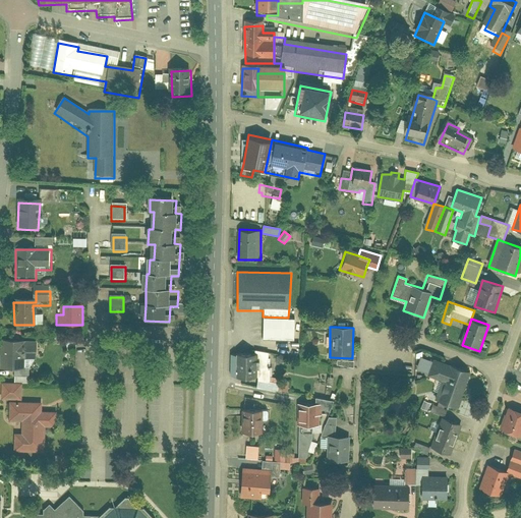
[(35,342),(1,342),(1,369),(24,369),(24,360),(35,360),(35,342)]
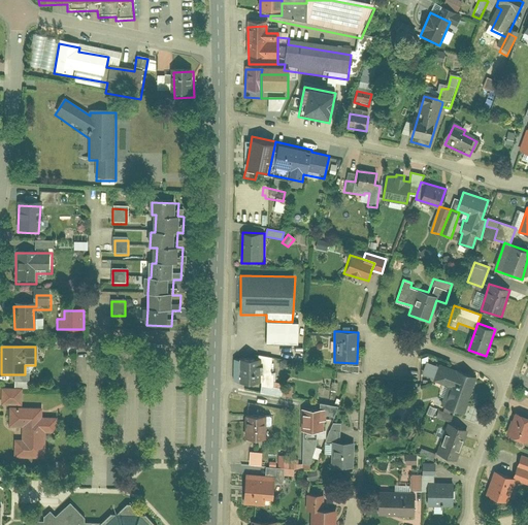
[(258,355),(258,357),(258,382),(259,383),(259,395),(291,400),(292,389),(283,389),(283,386),(281,386),(281,384),(273,383),(273,369),(271,369),(271,357),(258,355)]
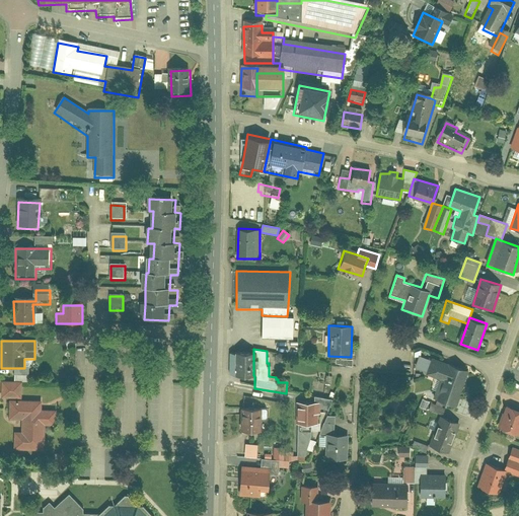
[(229,352),(229,375),(253,375),(253,351),(229,352)]
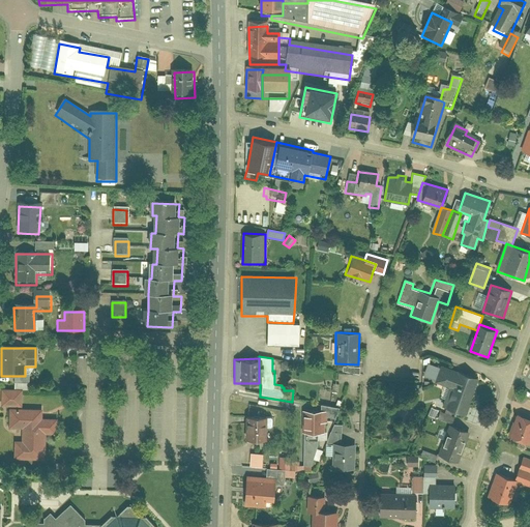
[(452,388),(445,408),(466,415),(479,379),(431,361),(425,376),(436,380),(435,382),(452,388)]
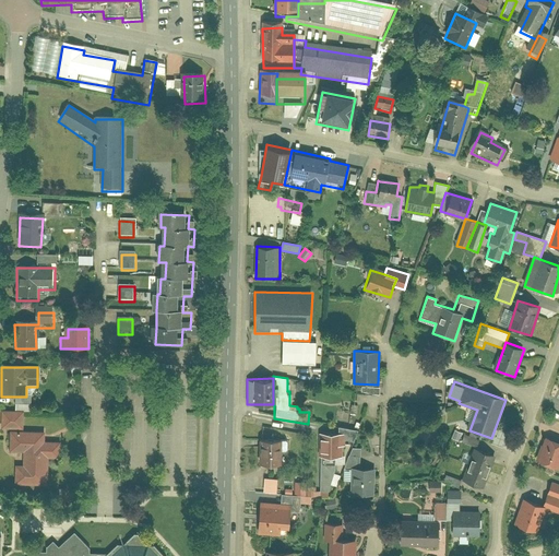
[(23,417),(4,417),(4,433),(11,433),(11,454),(27,454),(27,468),(14,468),(14,491),(49,491),(49,464),(62,464),(62,445),(47,445),(47,435),(23,435),(23,417)]
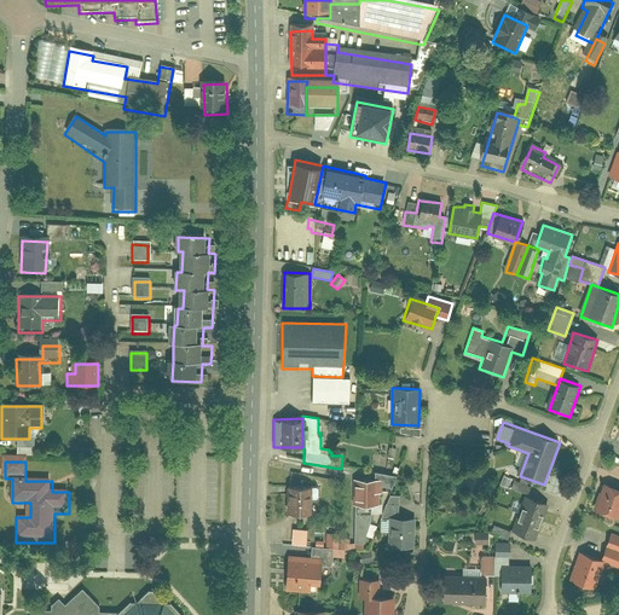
[(376,479),(354,477),(354,491),(354,506),(354,521),(354,534),(354,543),(365,543),(371,523),(371,505),(377,505),(376,493),(382,494),(382,487),(392,489),(395,477),(375,471),(376,479)]
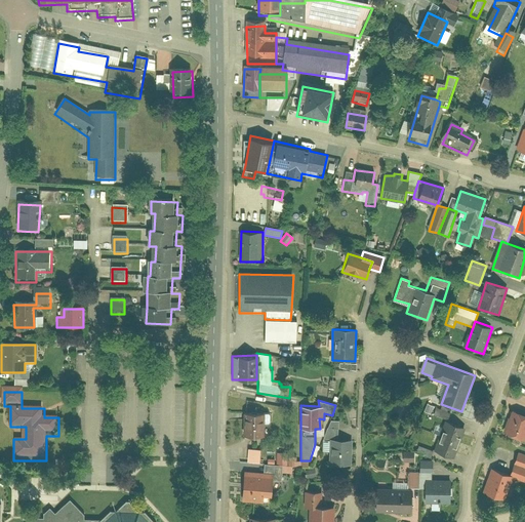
[(450,413),(436,408),(434,414),(448,419),(450,413)]
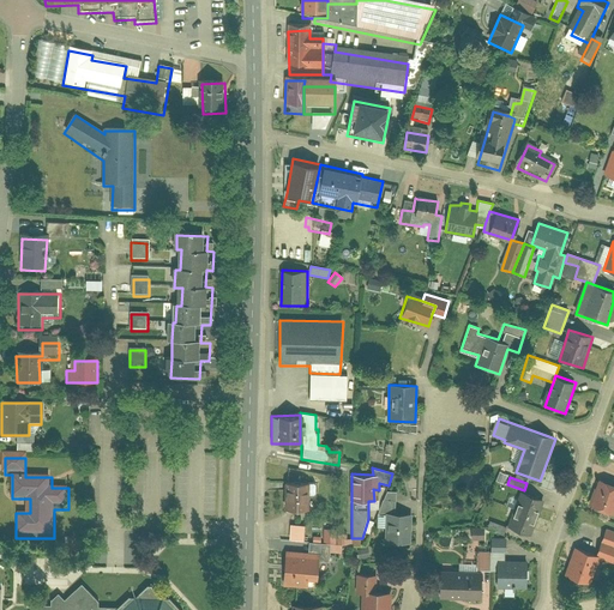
[(613,482),(601,478),(591,505),(613,512),(613,508),(613,482)]
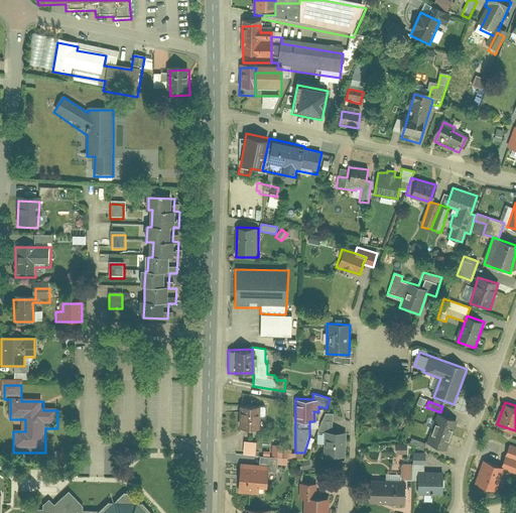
[(260,404),(240,404),(239,429),(259,429),(260,404)]
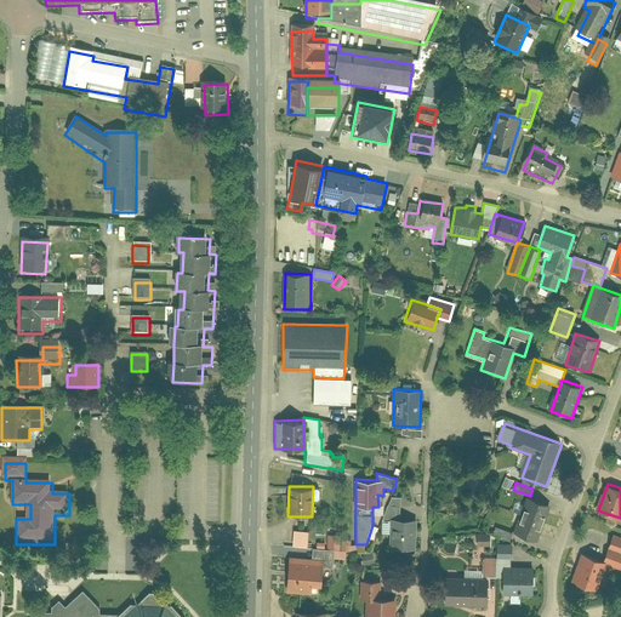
[(391,519),(391,548),(416,549),(416,519),(400,518),(402,498),(392,497),(383,519),(391,519)]
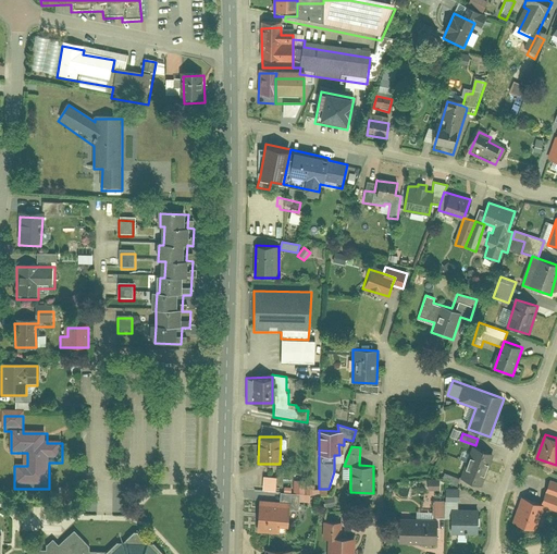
[(474,446),(462,481),(480,488),(492,453),(474,446)]
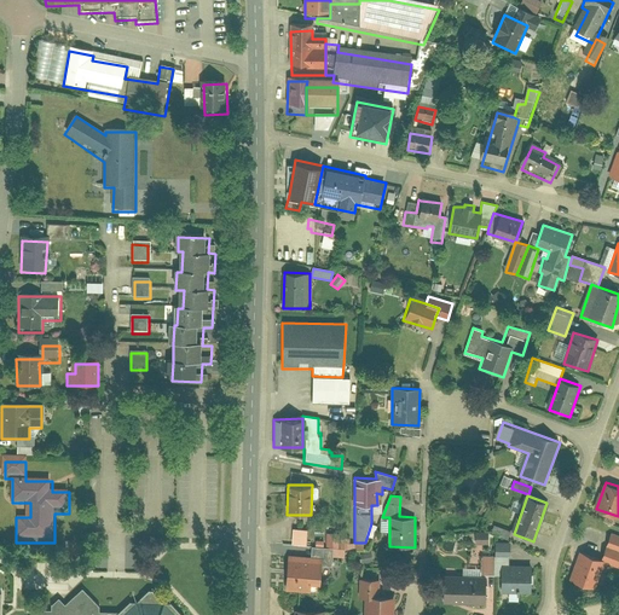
[(510,532),(493,526),(491,535),(508,540),(510,532)]
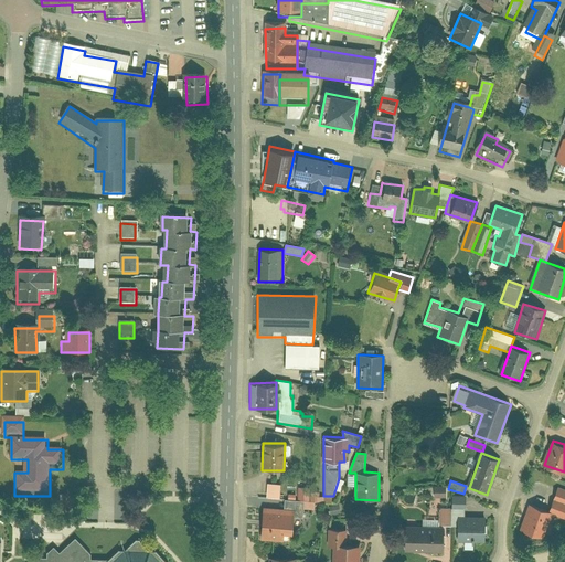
[(280,485),(266,484),(266,498),(280,499),(280,485)]
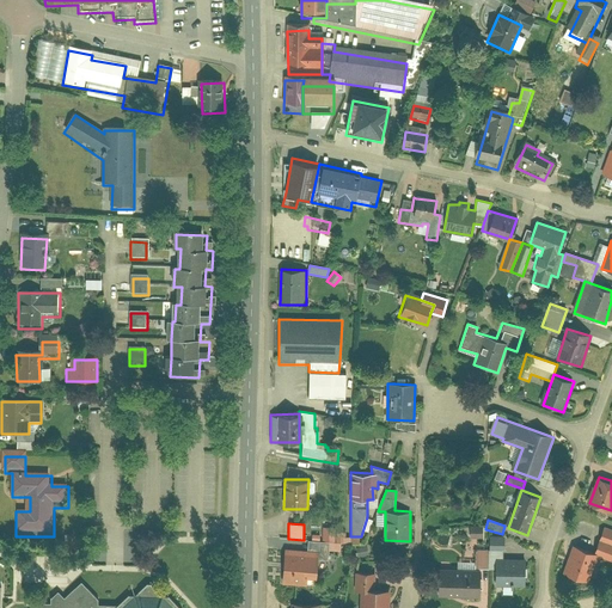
[(335,528),(323,528),(323,542),(329,544),(335,544),(335,533),(335,528)]
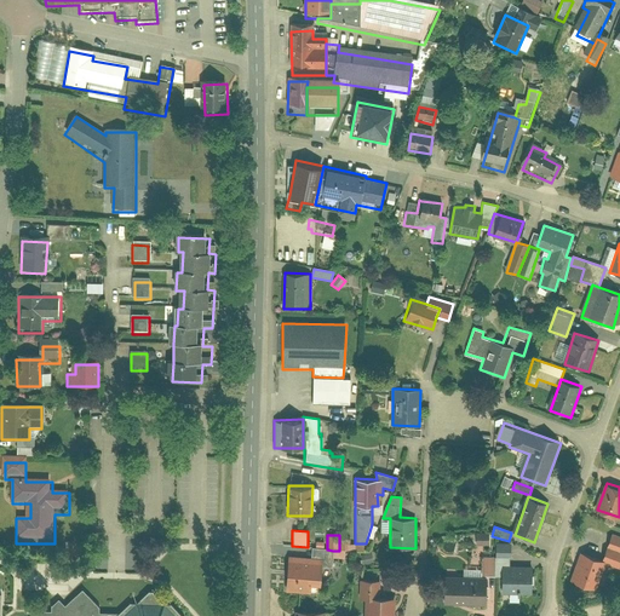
[(583,552),(570,585),(597,593),(606,568),(619,573),(619,537),(609,535),(601,559),(583,552)]
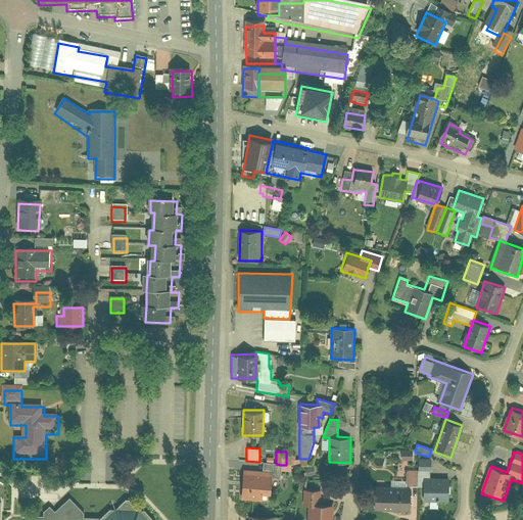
[(412,453),(401,454),(401,461),(412,461),(412,453)]
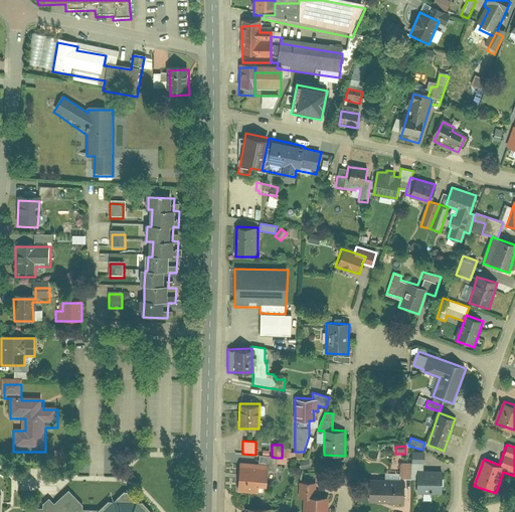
[(291,449),(282,449),(282,458),(287,459),(294,459),(295,453),(291,453),(291,449)]
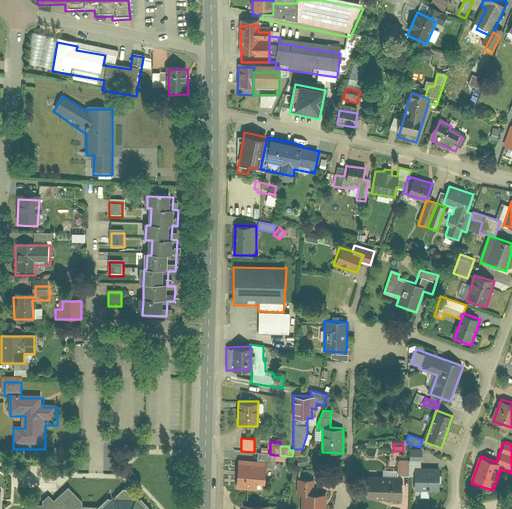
[(408,460),(408,478),(414,478),(414,468),(417,468),(417,461),(422,461),(422,450),(409,450),(409,460),(408,460)]
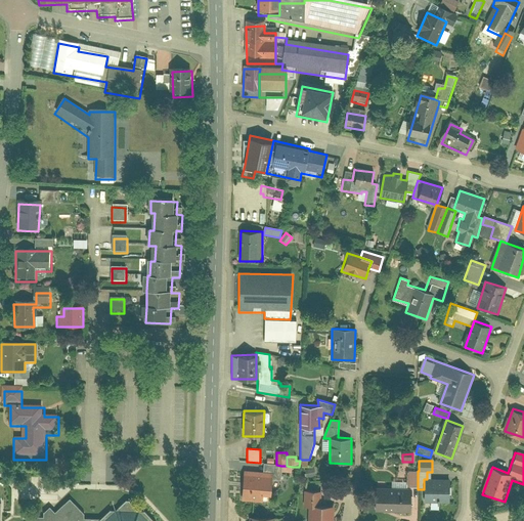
[(263,472),(272,473),(272,480),(281,480),(281,473),(292,474),(292,467),(287,466),(281,466),(276,465),(264,464),(263,472)]
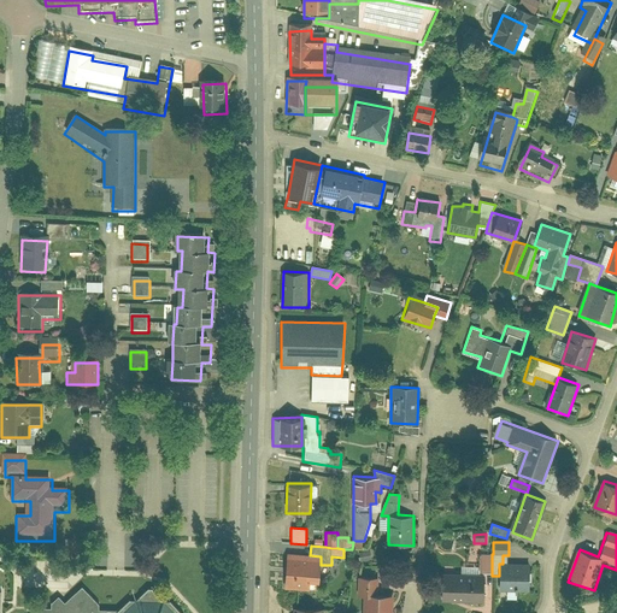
[(310,555),(286,554),(283,588),(309,590),(310,579),(319,581),(321,565),(321,556),(310,555)]
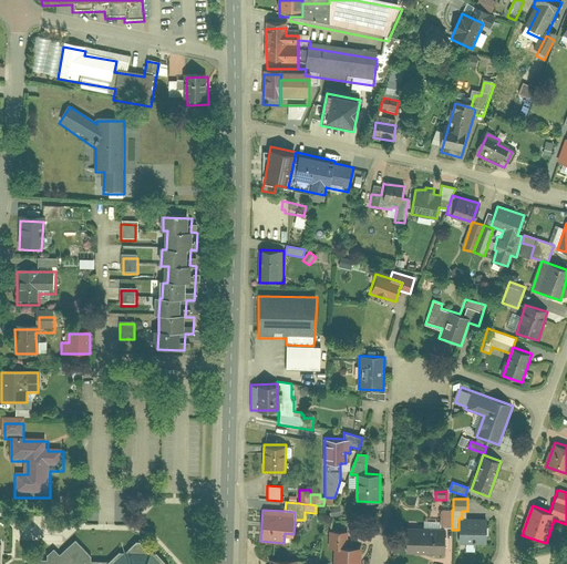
[(440,530),(444,530),(452,530),(452,510),(440,510),(440,522),(440,530)]
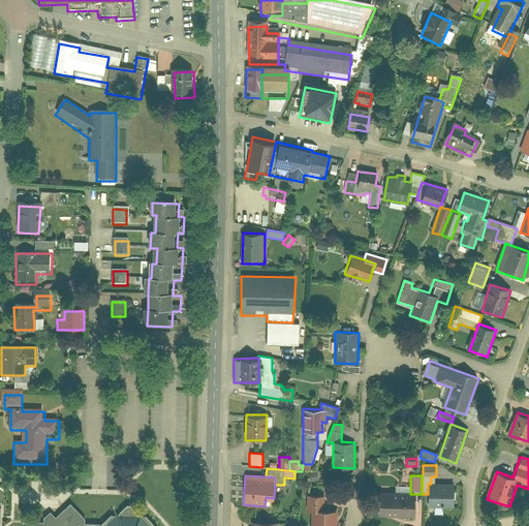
[(431,484),(428,484),(428,494),(428,507),(437,506),(437,515),(443,515),(443,506),(454,506),(453,484),(431,484)]
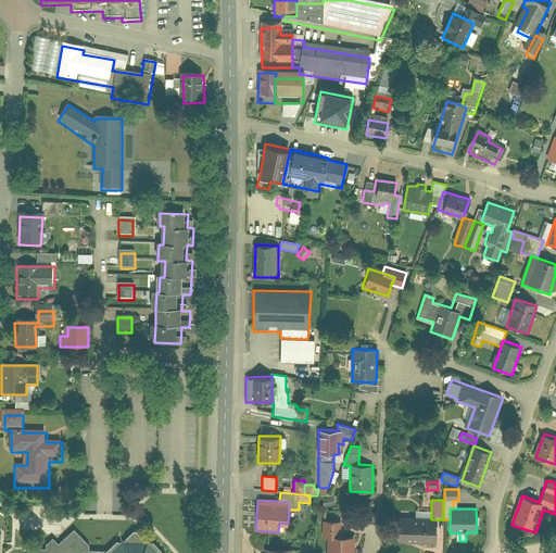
[(399,517),(399,542),(436,542),(436,519),(431,519),(431,512),(415,512),(415,517),(399,517)]
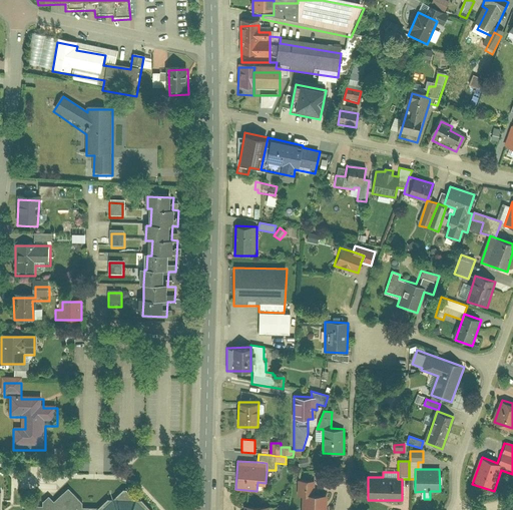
[(328,509),(329,499),(315,498),(315,485),(296,484),(295,500),(302,500),(302,509),(328,509)]
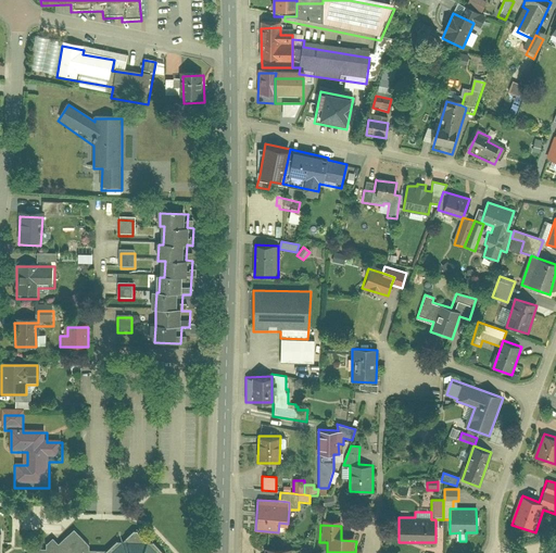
[(101,552),(104,550),(83,550),(84,543),(68,527),(52,542),(47,536),(40,542),(40,547),(25,548),(24,552),(101,552)]
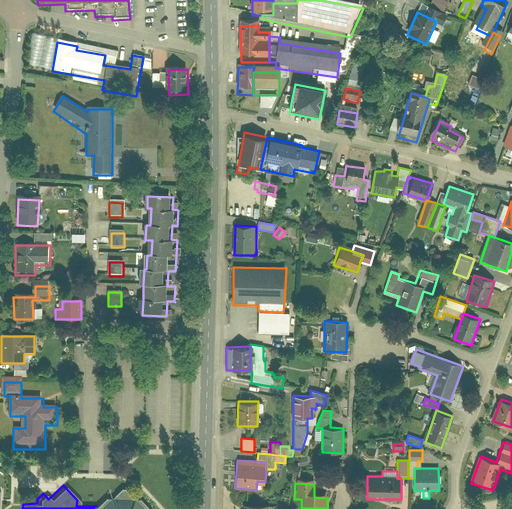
[(142,508),(119,485),(96,506),(93,508),(142,508)]
